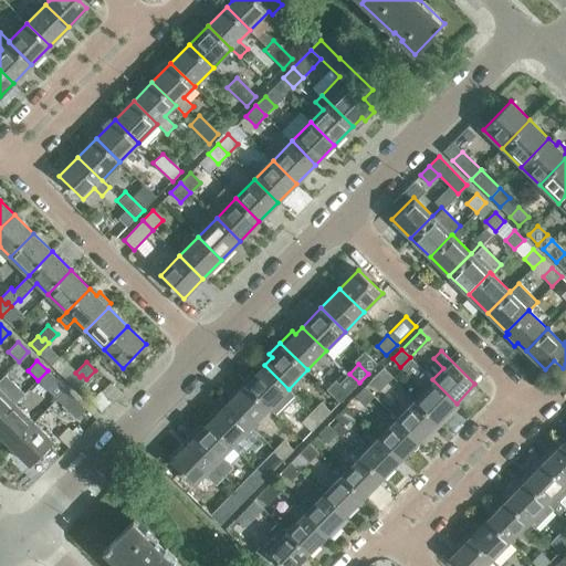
[(253,370),(242,381),(245,385),(270,408),(278,416),(296,397),(289,389),(264,365),(257,373),(253,370)]
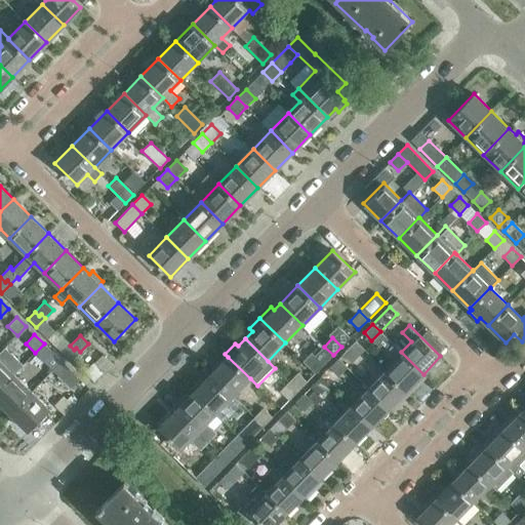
[(364,350),(356,341),(342,355),(351,363),(364,350)]
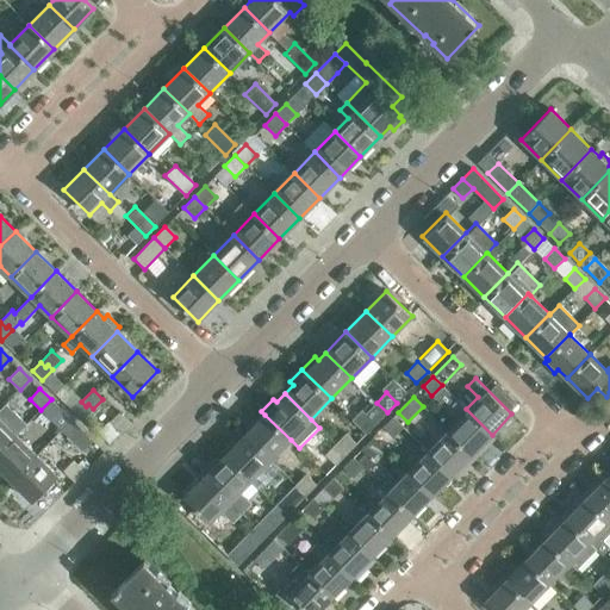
[(483,443),(492,435),(466,409),(455,398),(447,406),(458,417),(446,429),(472,455),(473,454),(477,458),(486,447),(483,443)]
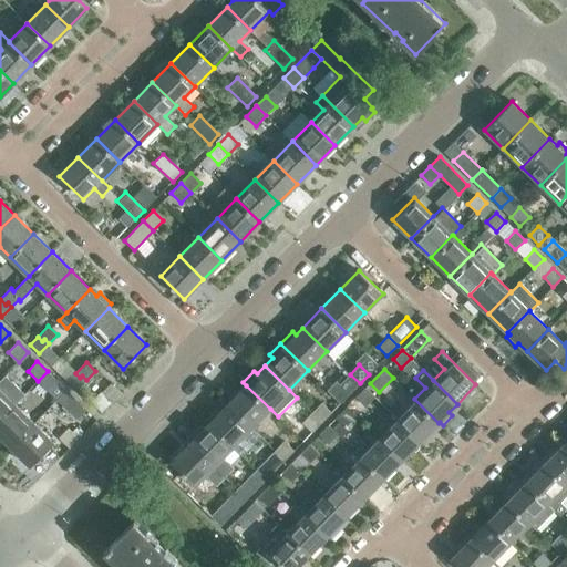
[(48,391),(58,381),(48,371),(38,381),(48,391)]
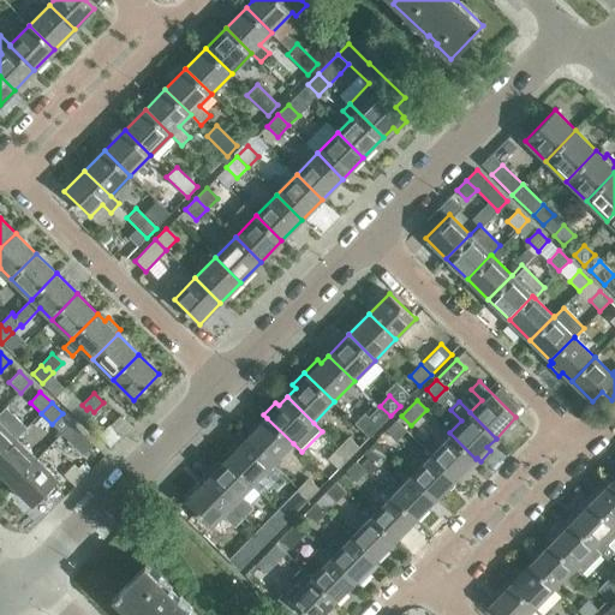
[(73,413),(83,423),(94,412),(89,407),(87,410),(82,405),(73,413)]
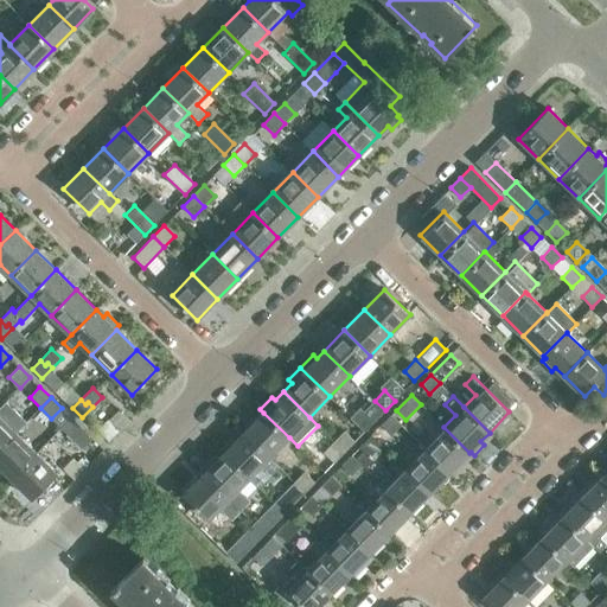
[(375,422),(377,419),(385,410),(375,401),(364,411),(375,422)]
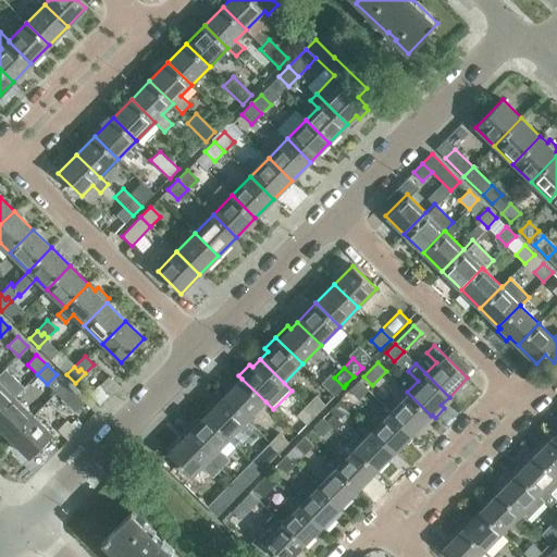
[(0,373),(0,412),(15,397),(14,397),(24,388),(4,369),(0,373)]
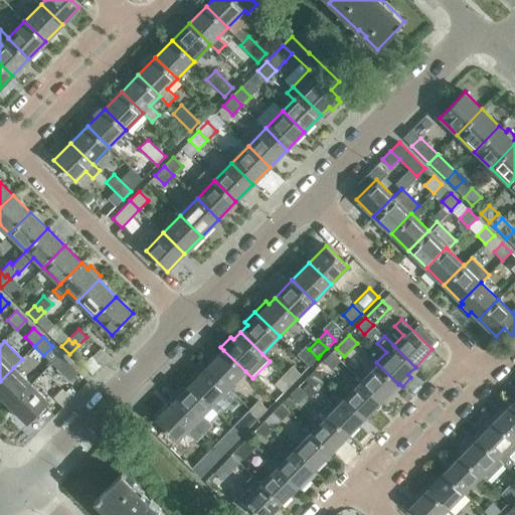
[(228,388),(245,371),(223,350),(206,367),(228,388)]
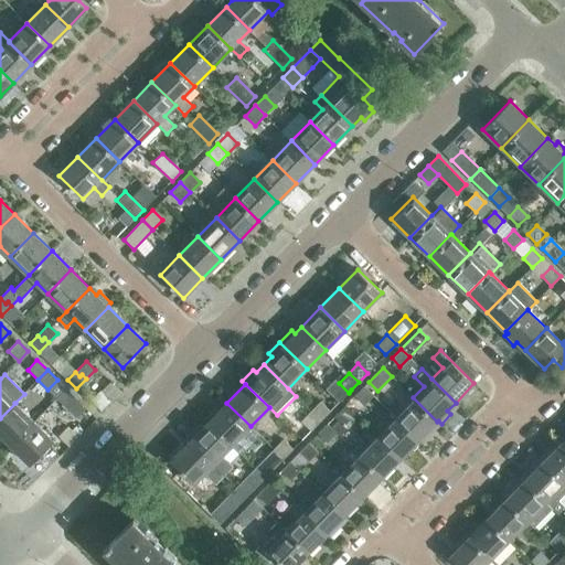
[(363,404),(372,394),(364,386),(354,396),(363,404)]
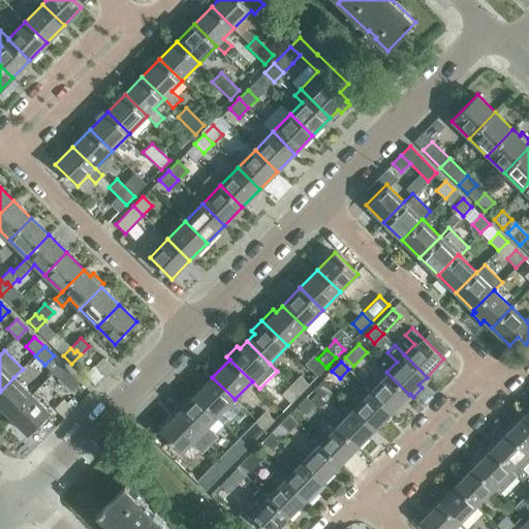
[(71,391),(81,382),(62,364),(53,373),(71,391)]
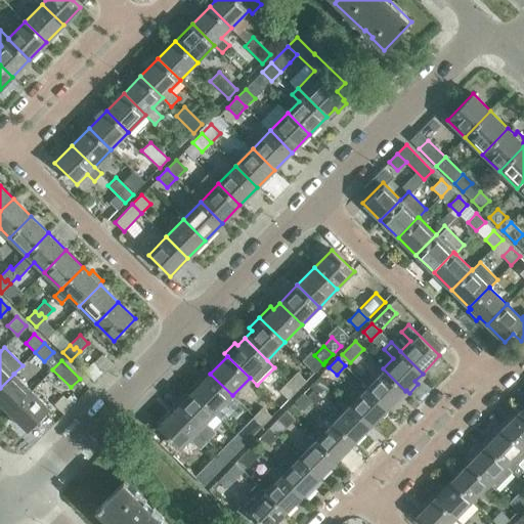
[(397,398),(405,391),(383,368),(365,386),(388,408),(389,407),(392,410),(400,401),(397,398)]
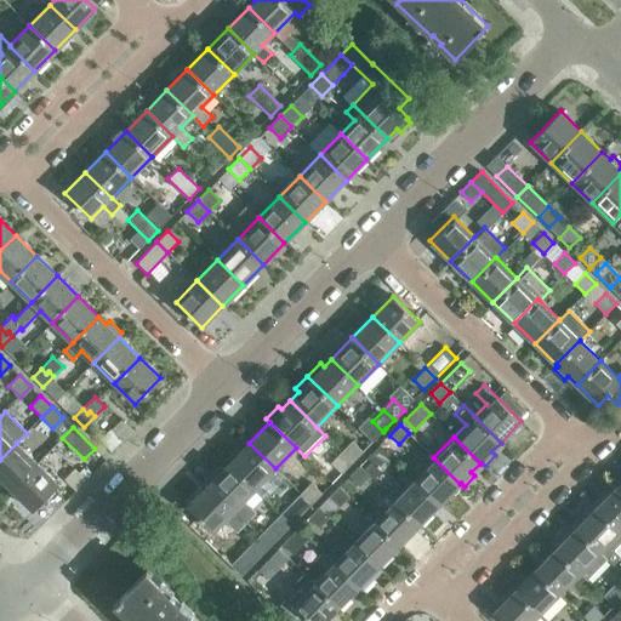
[(353,462),(363,451),(353,442),(342,451),(353,462)]
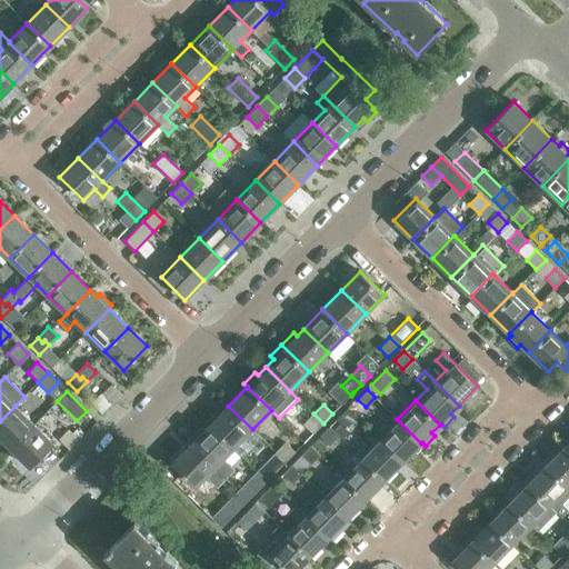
[(0,438),(11,449),(35,426),(16,406),(0,421),(0,438)]
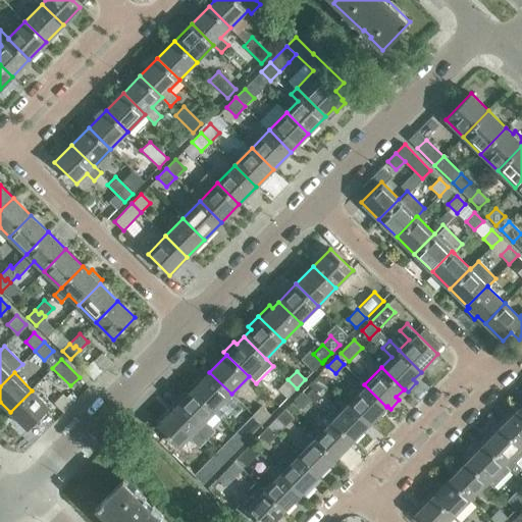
[(189,387),(214,412),(231,394),(209,372),(203,379),(200,376),(189,387)]
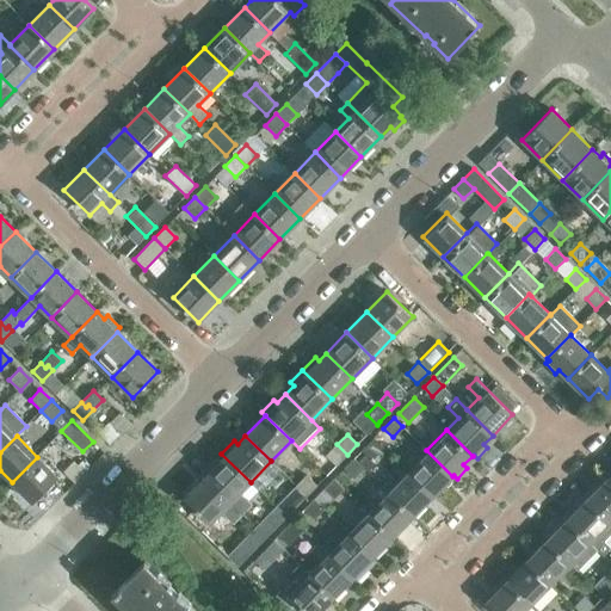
[(370,460),(382,446),(374,438),(362,450),(370,460)]
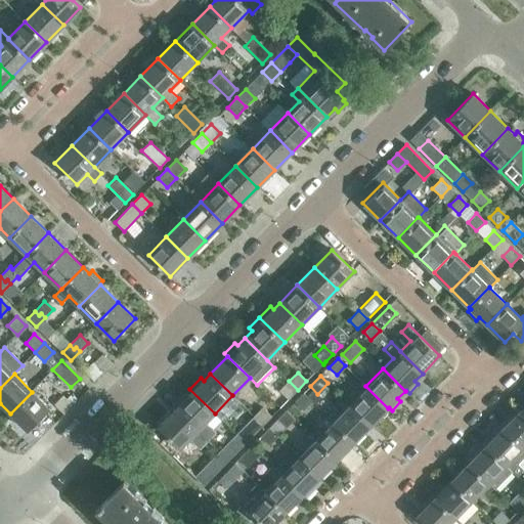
[(289,399),(298,390),(289,381),(279,391),(289,399)]
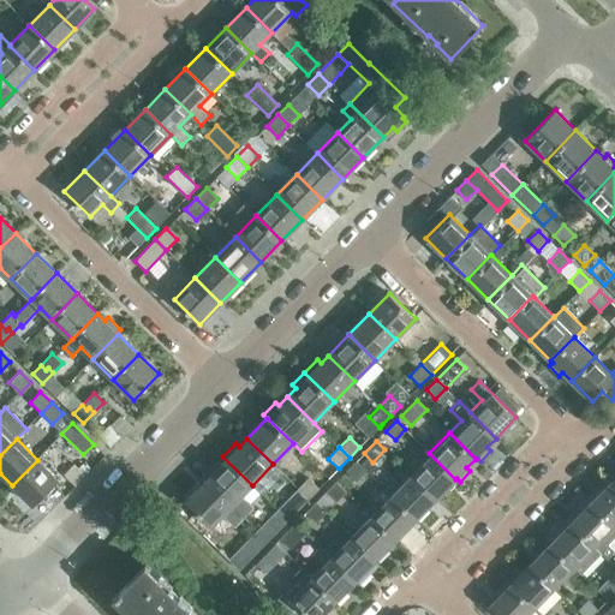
[(410,475),(435,500),(455,479),(429,453),(410,475)]
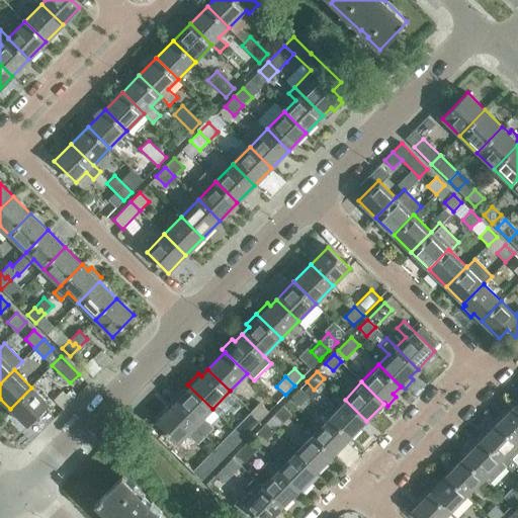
[(173,405),(205,436),(213,427),(203,418),(212,409),(187,384),(177,395),(180,397),(173,405)]
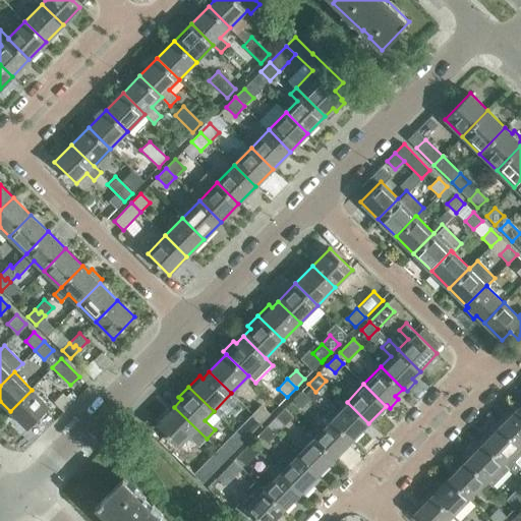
[(32,390),(10,411),(27,428),(49,407),(32,390)]
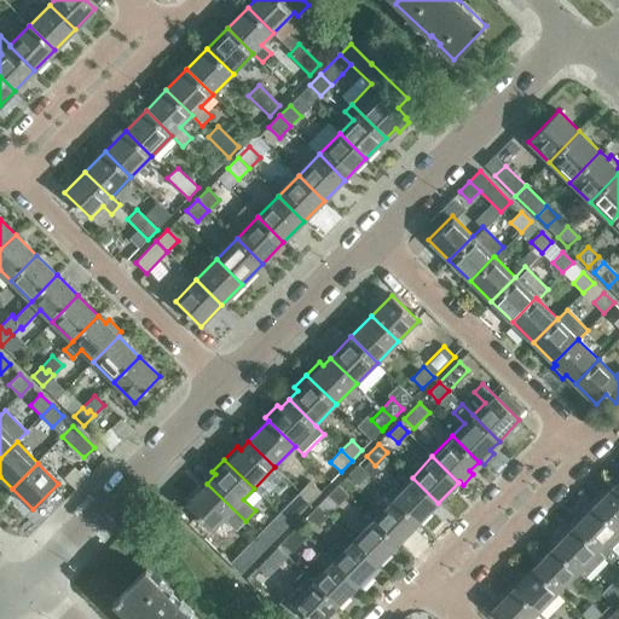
[(357,484),(368,473),(358,464),(348,475),(357,484)]
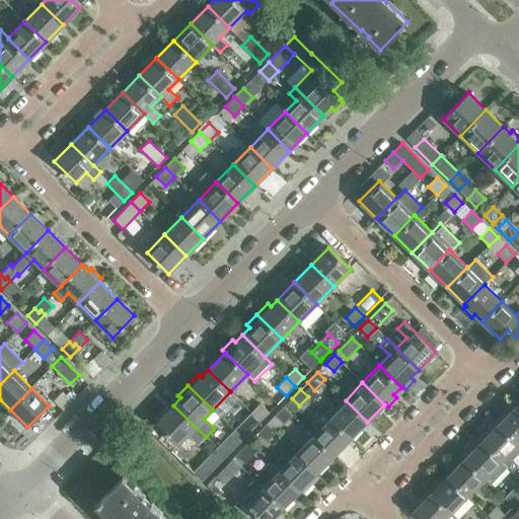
[(63,410),(71,401),(63,393),(55,401),(63,410)]
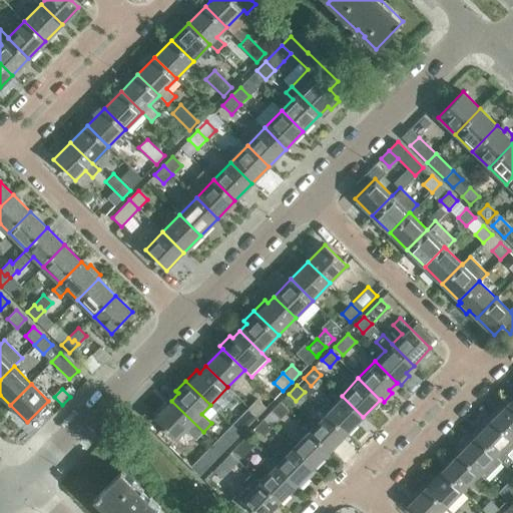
[(347,434),(363,417),(342,396),(325,413),(347,434)]
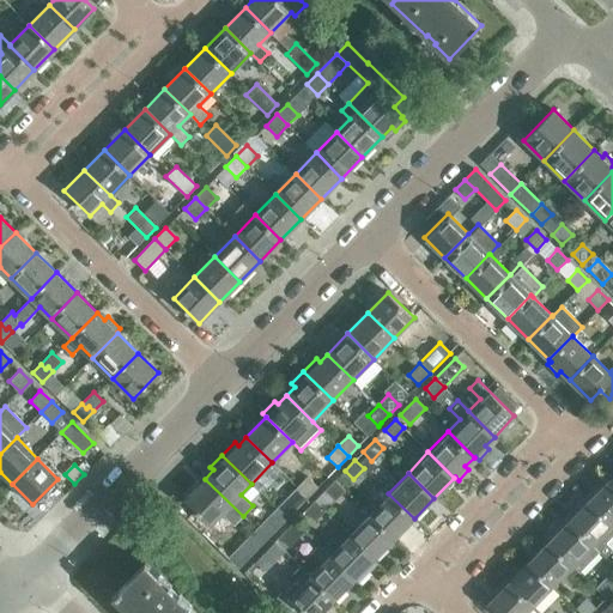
[(308,498),(319,487),(308,477),(297,487),(308,498)]
